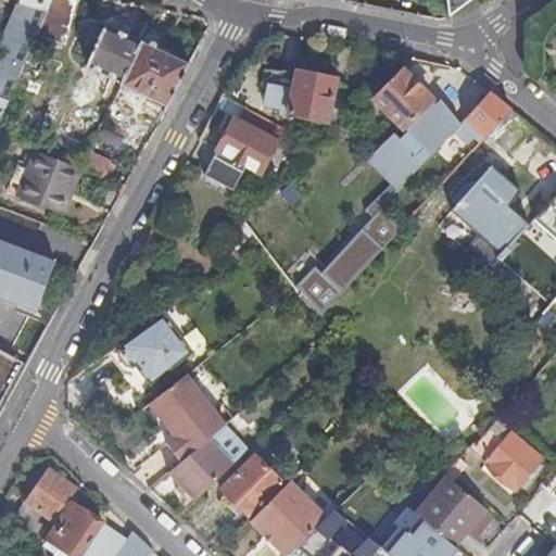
[(50,0),(48,7),(47,10),(38,29),(61,36),(70,9),(72,8),(74,0),(50,0)]
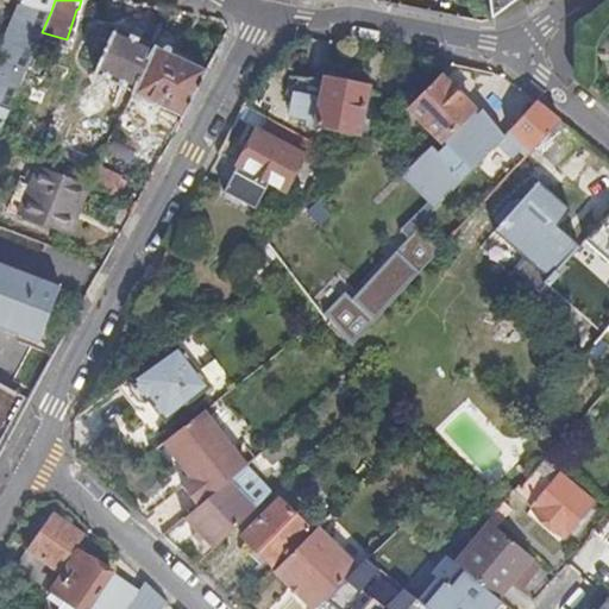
[(518,0),(490,0),(494,19),(518,0)]
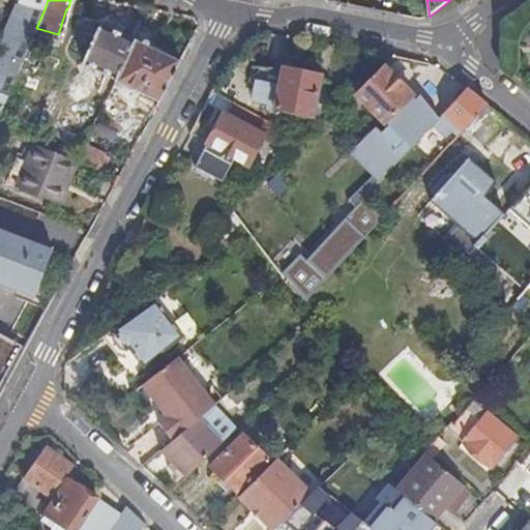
[(16,4),(13,9),(22,13),(24,5),(16,4)]
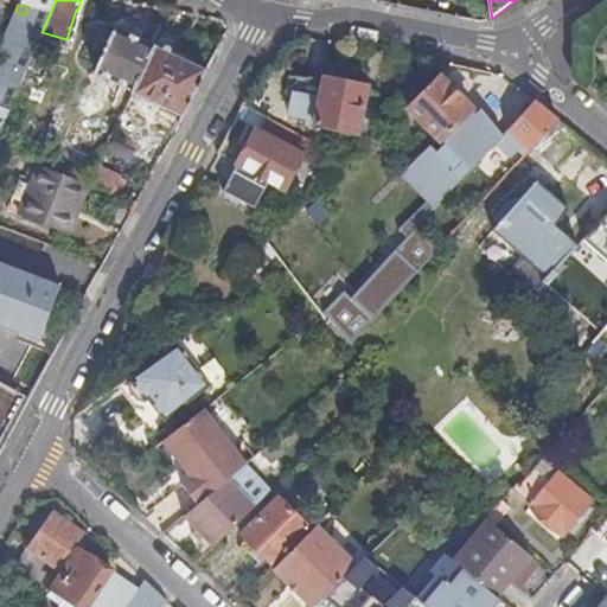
[(14,42),(4,37),(0,45),(0,59),(1,61),(0,64),(0,133),(42,32),(51,11),(27,6),(25,16),(16,11),(7,29),(18,33),(14,42)]
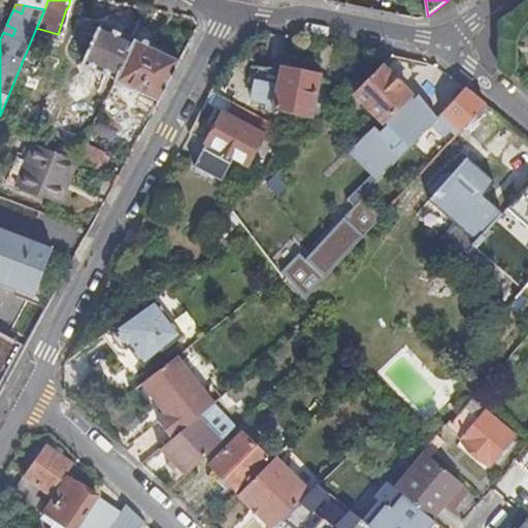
[(6,25),(3,32),(12,36),(15,29),(6,25)]
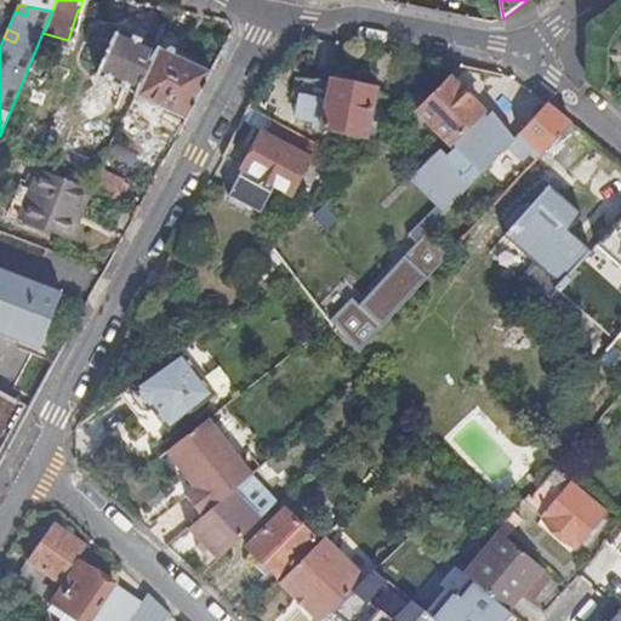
[(98,75),(136,92),(157,49),(119,30),(98,75)]
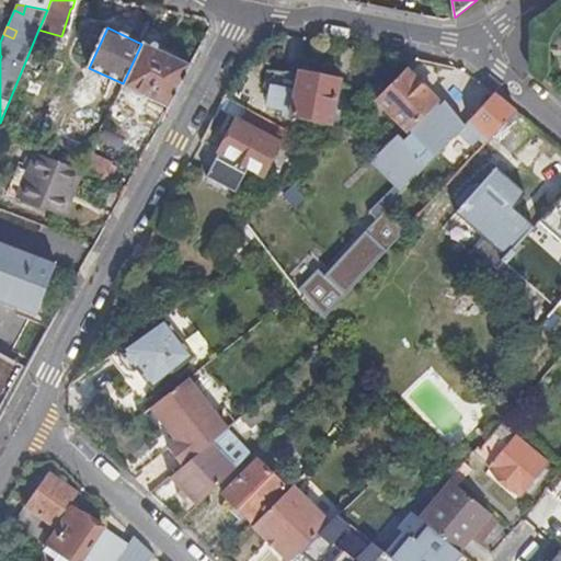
[(149,46),(141,44),(123,83),(122,86),(169,109),(191,66),(156,49),(156,48),(156,46),(153,45),(151,45),(149,46)]
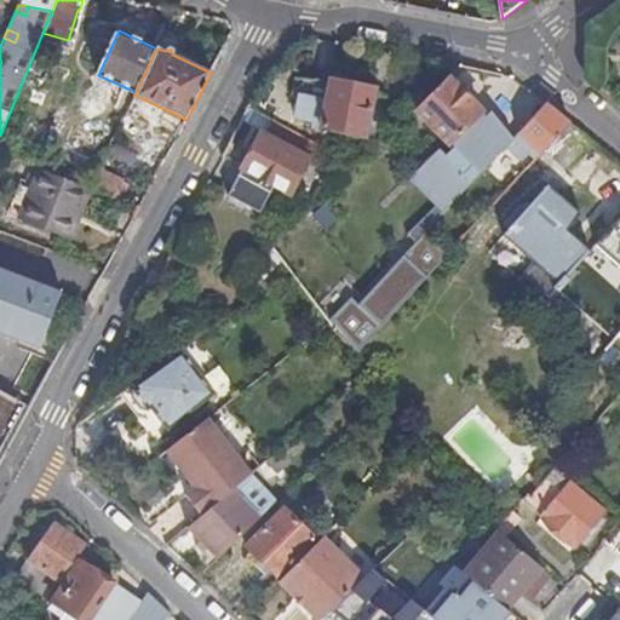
[(342,84),(305,76),(303,86),(300,89),(298,92),(298,95),(299,98),(300,103),(298,110),(303,118),(323,121),(323,127),(367,136),(377,91),(342,84)]
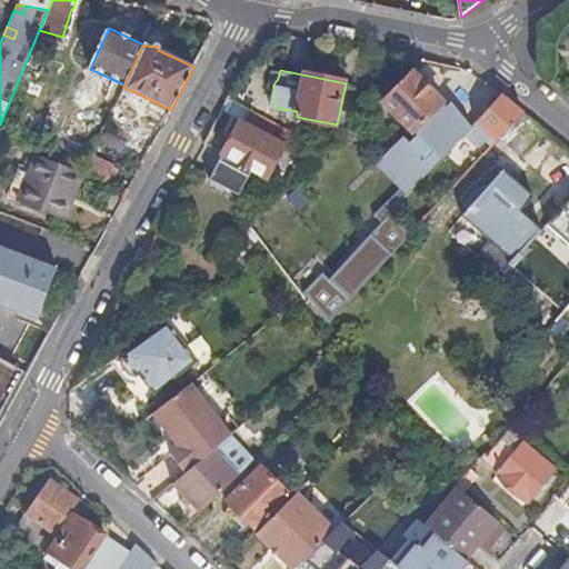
[(427,146),(455,116),(443,103),(412,71),(383,100),(401,119),(413,132),(427,146)]
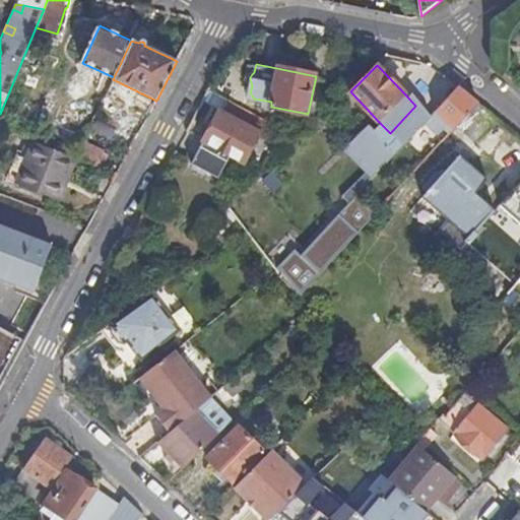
[(441,116),(438,120),(442,123),(445,120),(454,128),(457,124),(477,102),(472,96),(460,87),(459,87),(437,112),(441,116)]
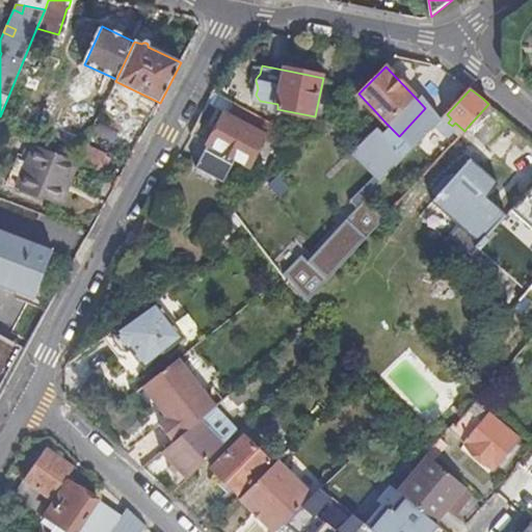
[(273,124),(236,103),(232,113),(269,133),(273,124)]
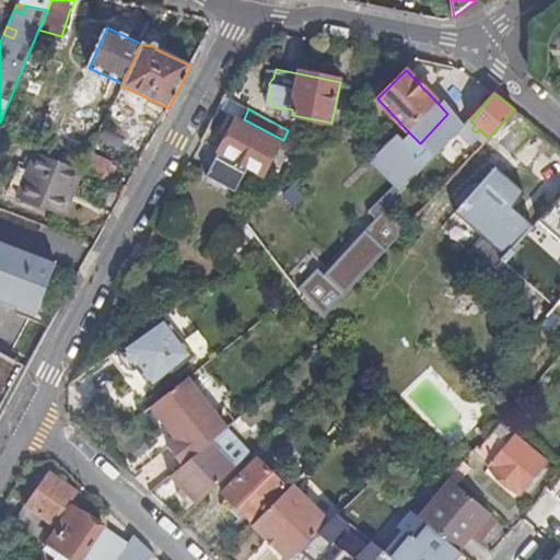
[(515,154),(538,129),(514,109),(492,133),(515,154)]
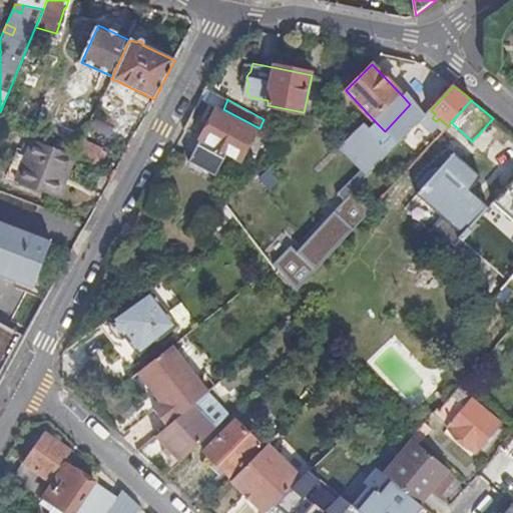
[(385,131),(398,144),(423,117),(410,104),(385,131)]
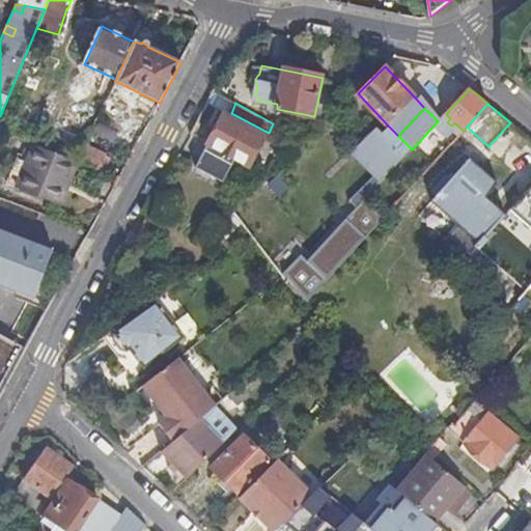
[(249,166),(266,135),(225,113),(196,167),(223,182),(235,159),(249,166)]
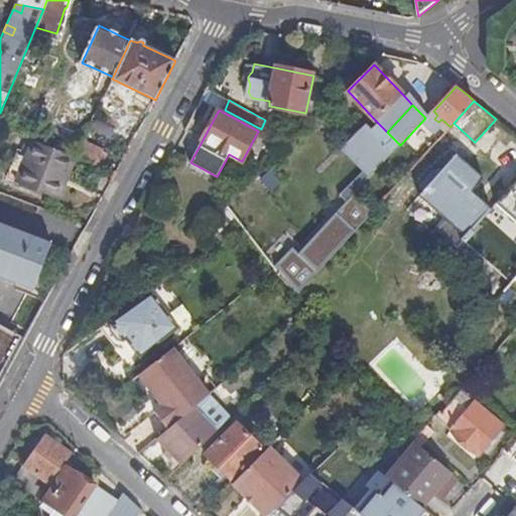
[(429,114),(434,119),(437,115),(433,111),(429,114)]
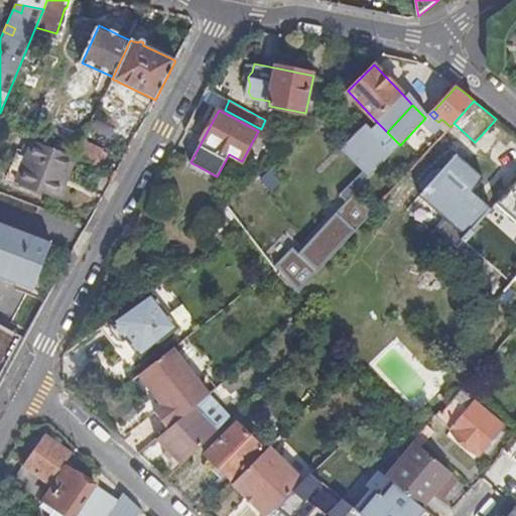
[(108,149),(85,140),(77,157),(100,166),(108,149)]
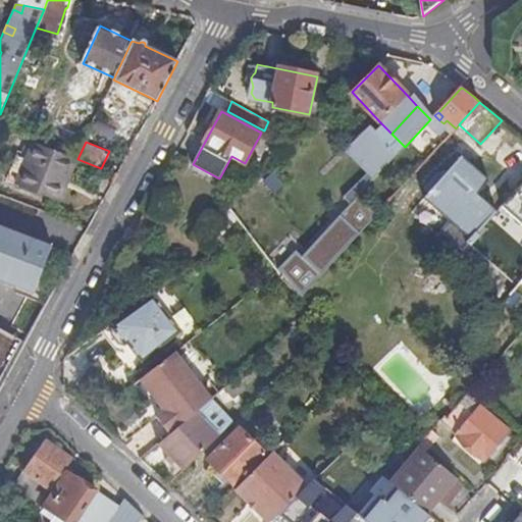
[(35,143),(30,156),(18,185),(61,202),(77,159),(35,143)]
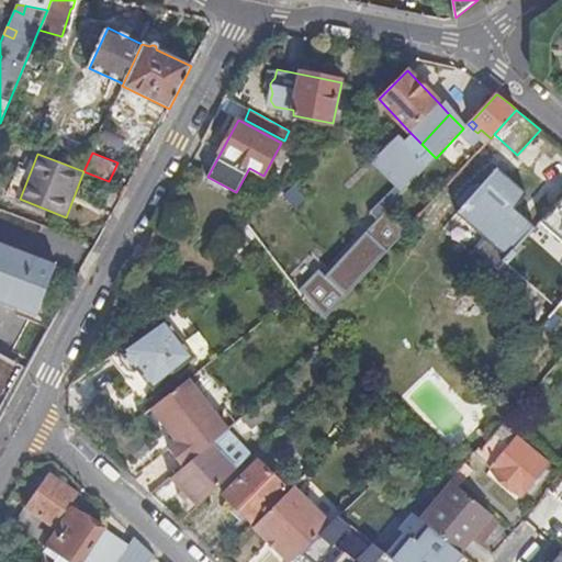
[(9,194),(20,199),(32,168),(21,164),(9,194)]
